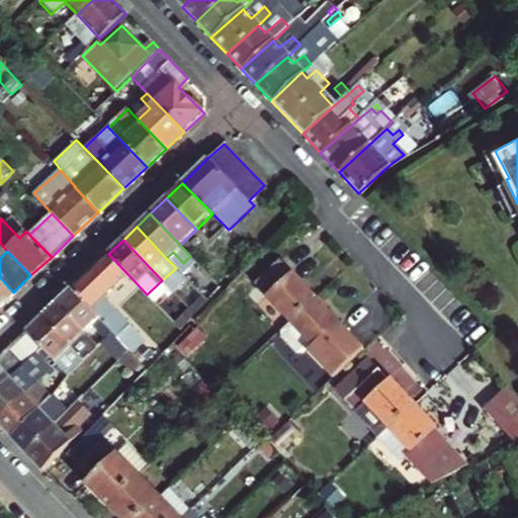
[(110,304),(134,280),(108,254),(73,287),(102,319),(117,334),(134,351),(145,340),(110,304)]
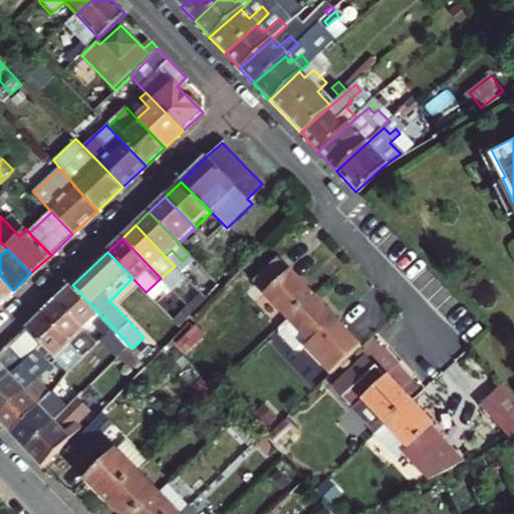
[(289,316),(314,293),(275,254),(251,277),(289,317),(289,316)]
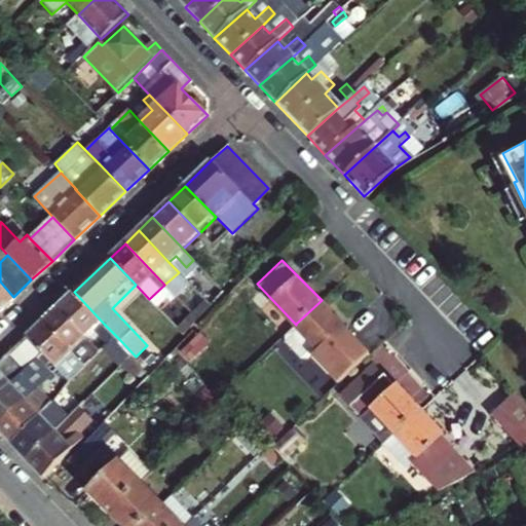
[(0,309),(13,297),(0,282),(0,309)]
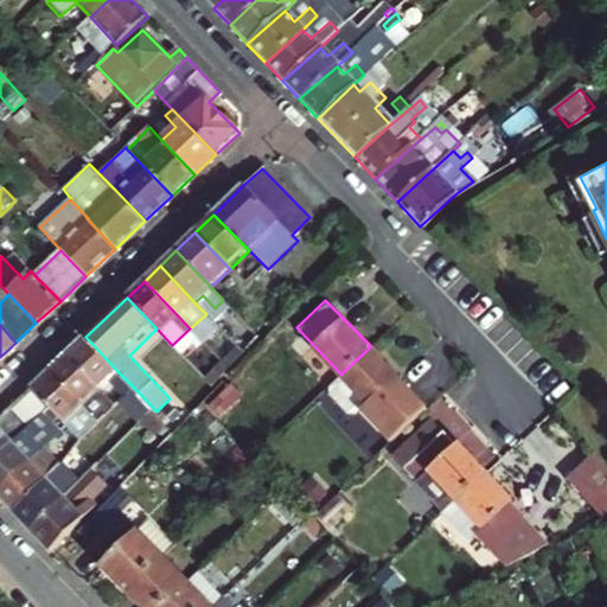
[(262,340),(253,330),(248,334),(259,344),(262,340)]
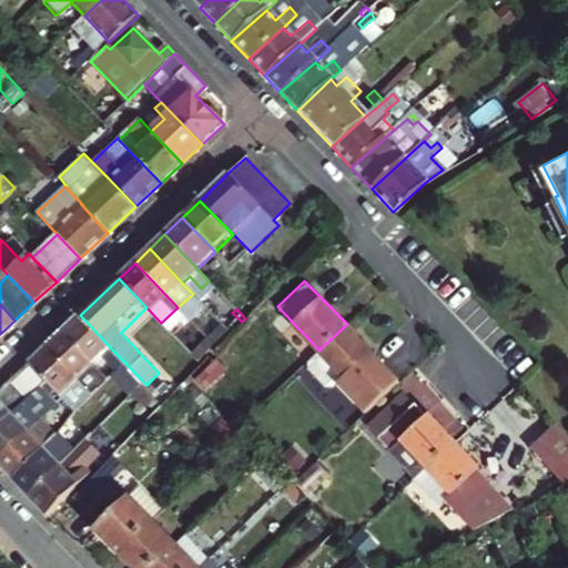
[(80,315),(63,332),(95,366),(112,350),(80,315)]
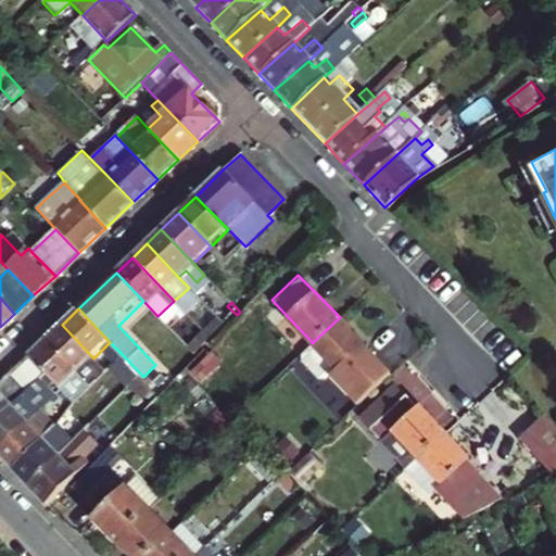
[(217,316),(202,330),(210,338),(224,324),(217,316)]
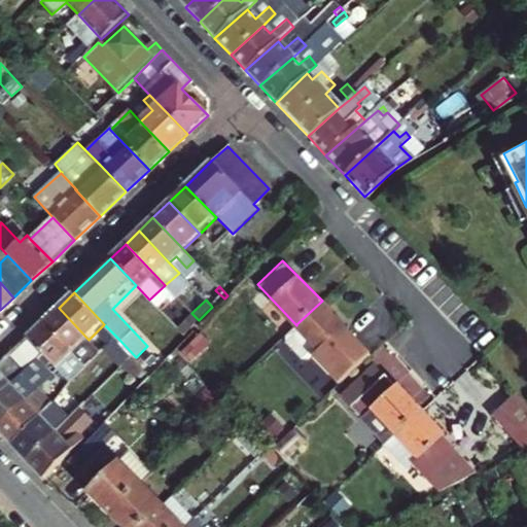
[(296,325),(282,340),(305,364),(316,354),(326,365),(343,383),(371,355),(354,338),(344,327),(345,325),(322,301),(296,324),(296,325)]
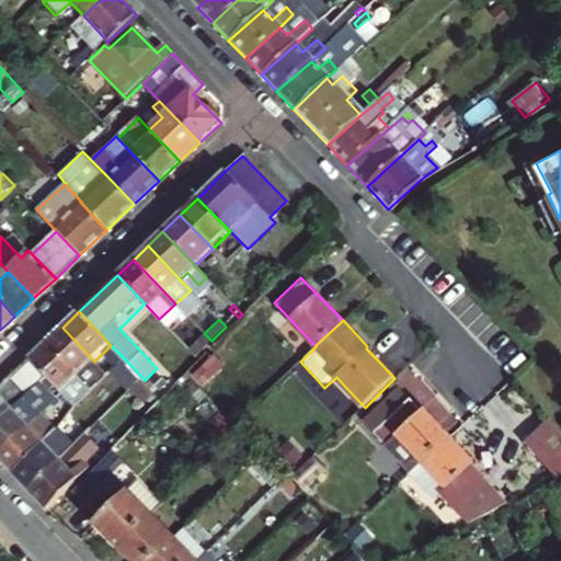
[(94,362),(63,328),(46,344),(78,377),(94,362)]
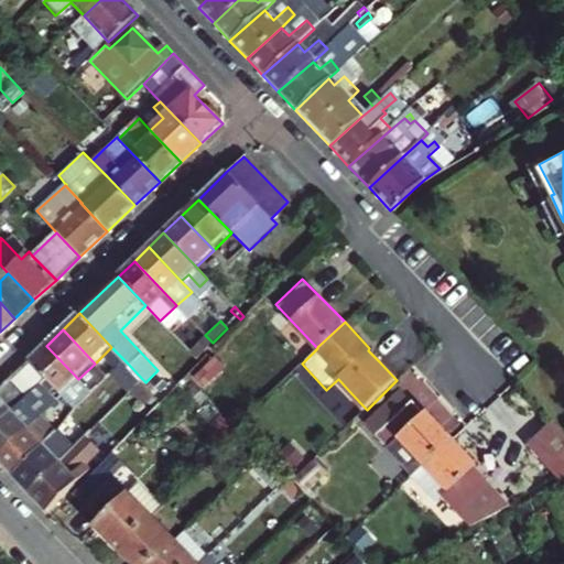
[(197,359),(213,343),(205,335),(188,350),(197,359)]
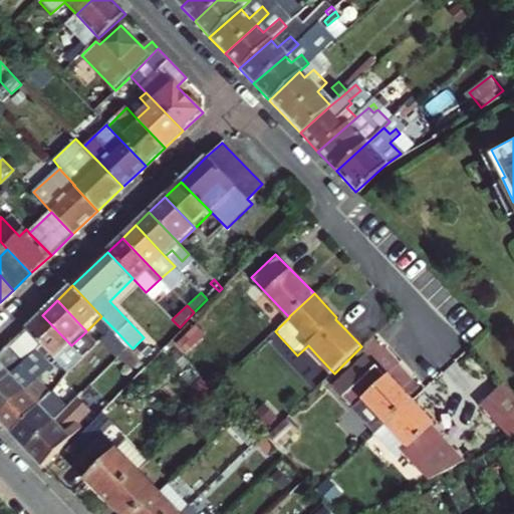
[(71,345),(42,315),(27,329),(44,346),(56,359),(71,345)]
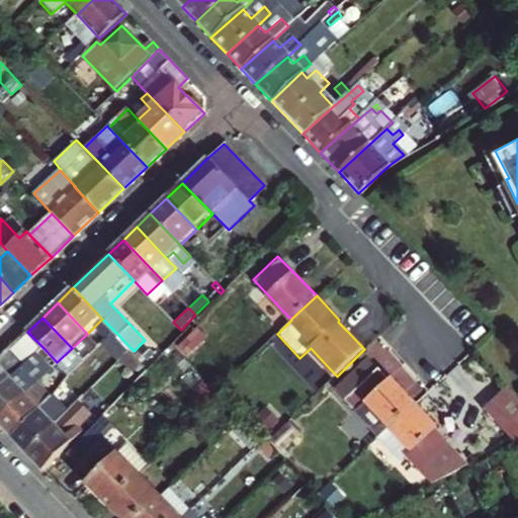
[(191,353),(205,338),(194,326),(180,341),(191,353)]
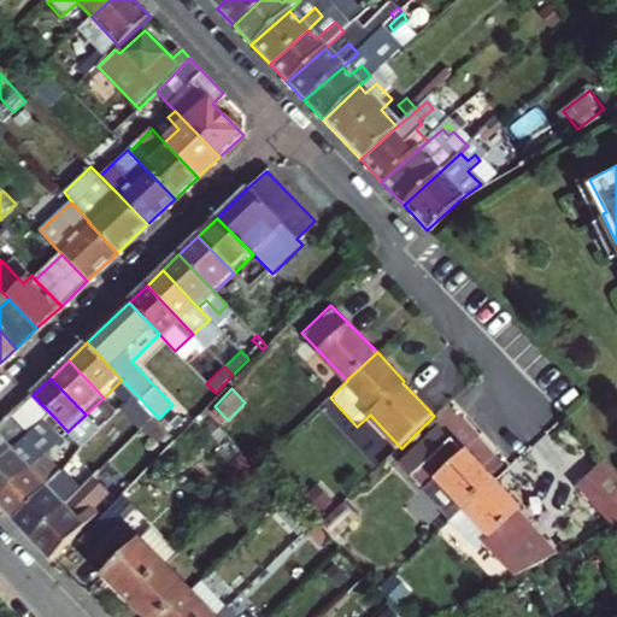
[(53,416),(33,395),(16,411),(36,433),(53,416)]
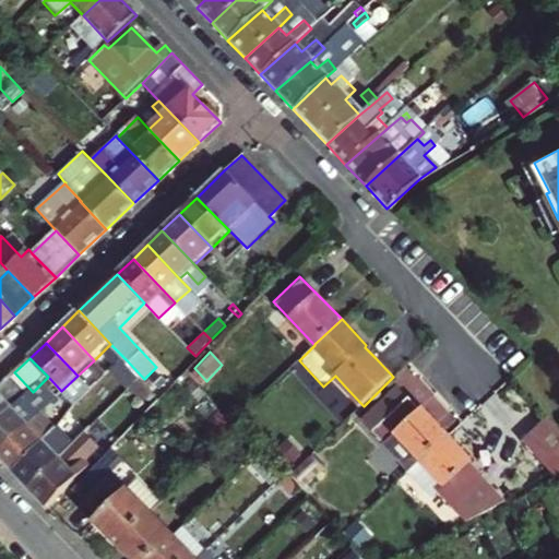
[(115,371),(109,365),(104,371),(109,377),(115,371)]
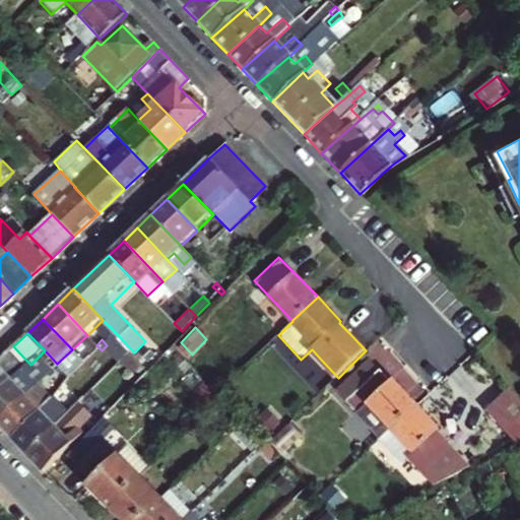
[(0,392),(12,381),(24,370),(8,351),(0,359),(0,392)]
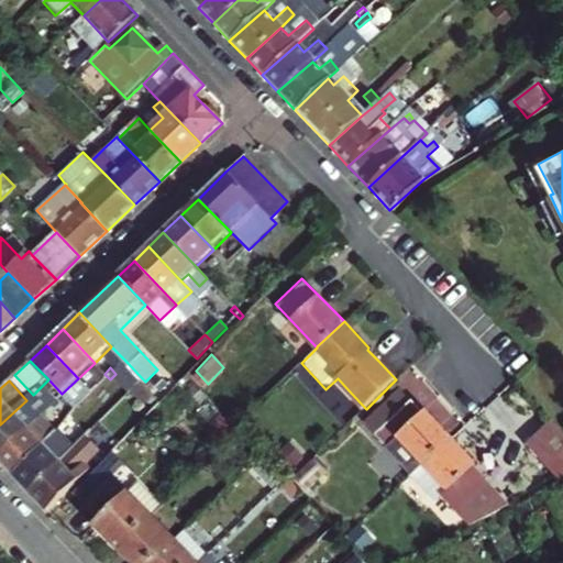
[(99,389),(94,384),(88,389),(92,395),(99,389)]
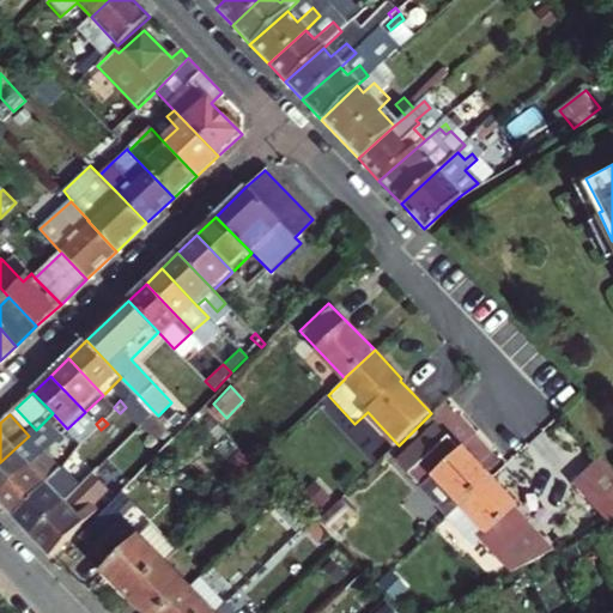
[(410,471),(445,435),(434,422),(396,457),(410,471)]
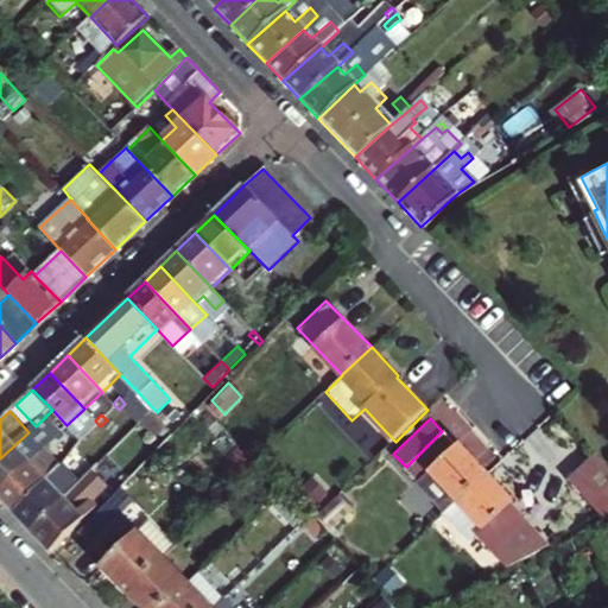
[(100,426),(95,420),(90,425),(95,431),(100,426)]
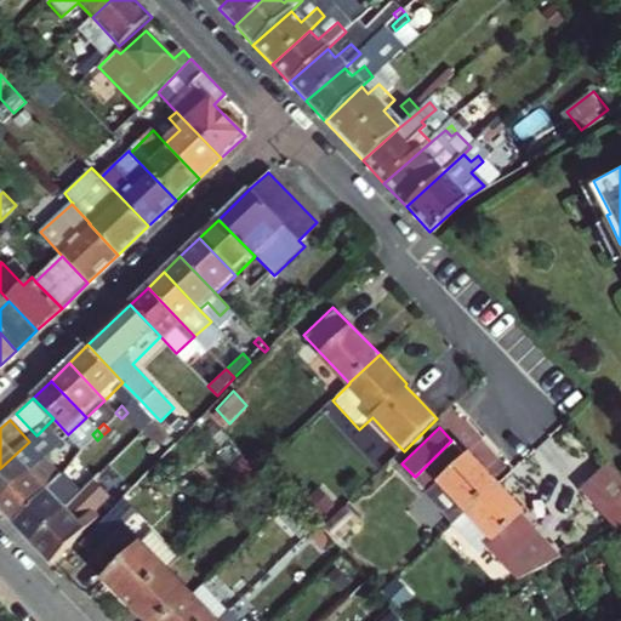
[(451,440),(415,477),(412,478),(451,519),(456,514),(463,508),(494,479),(466,451),(465,454),(451,440)]
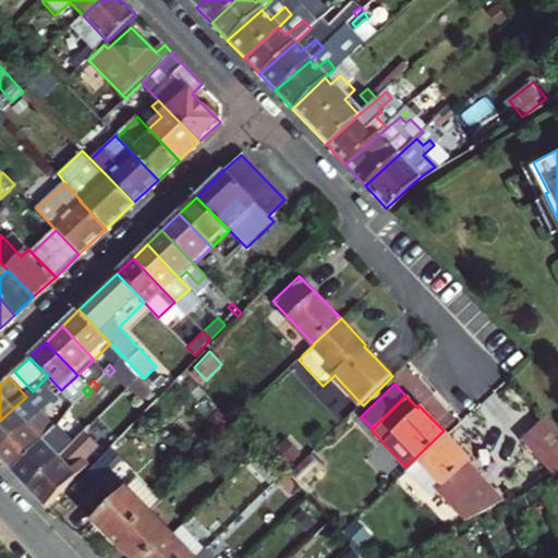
[(36,408),(23,420),(13,409),(0,421),(0,452),(28,425),(41,413),(36,408)]
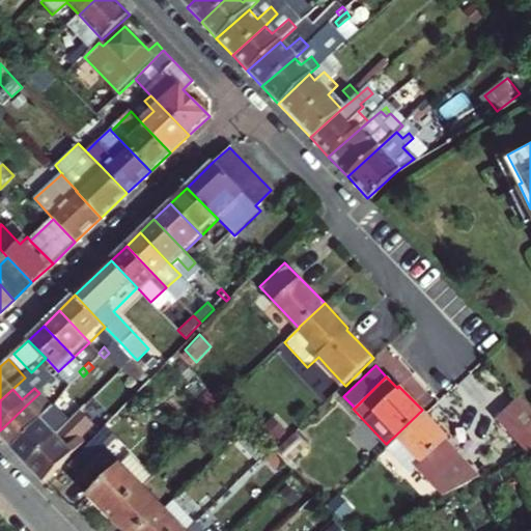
[(110,400),(103,392),(70,423),(26,465),(43,482),(48,478),(74,452),(68,446),(105,410),(103,407),(110,400)]
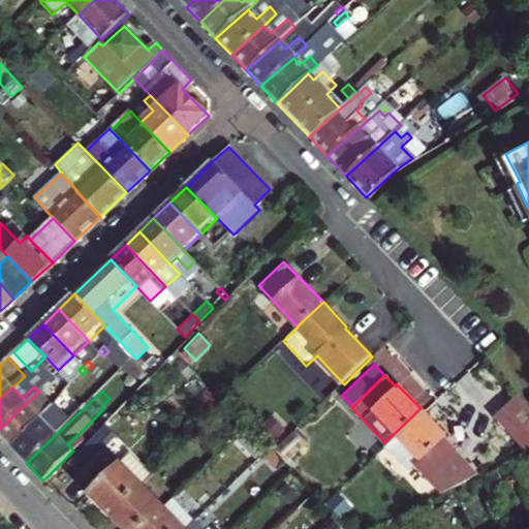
[(528,447),(528,402),(520,393),(494,416),(526,449),(528,447)]
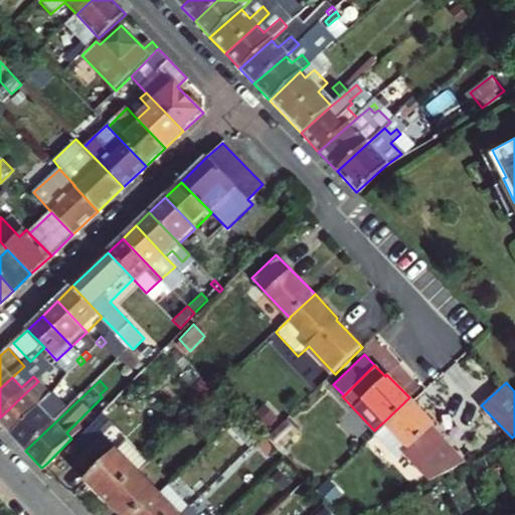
[(48,391),(36,402),(26,392),(0,417),(0,423),(10,436),(52,395),(48,391)]
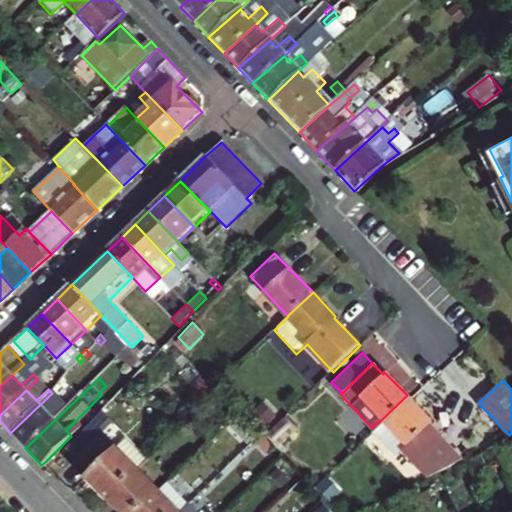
[(25,448),(67,408),(52,393),(10,433),(25,448)]
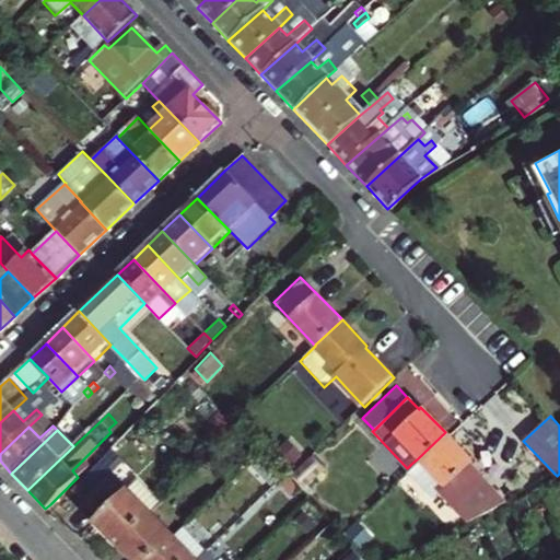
[(470,458),(445,432),(418,458),(444,485),(438,491),(465,521),(477,515),(506,501),(508,500),(469,462),(470,458)]
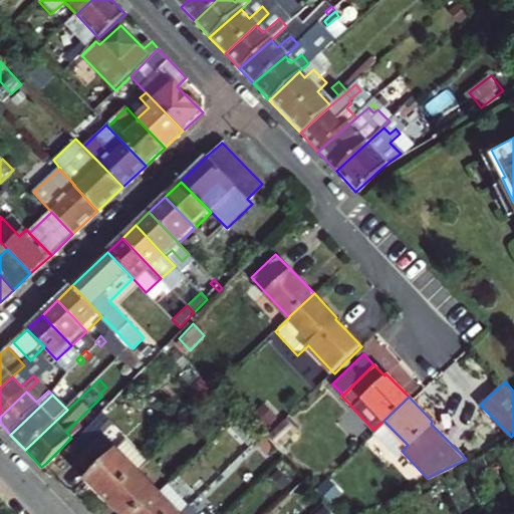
[(408,445),(383,421),(377,426),(402,451),(408,445)]
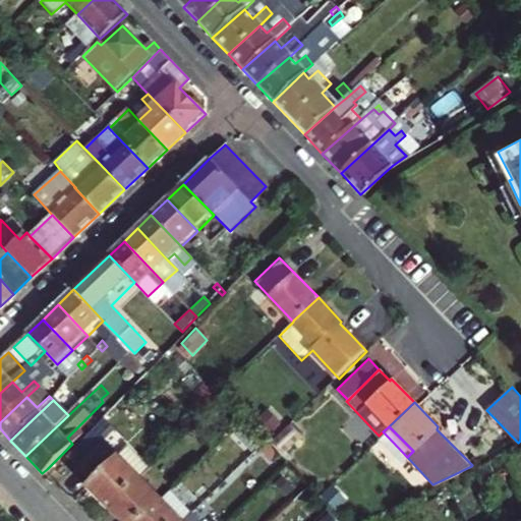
[(287,428),(271,444),(281,455),(297,440),(287,428)]
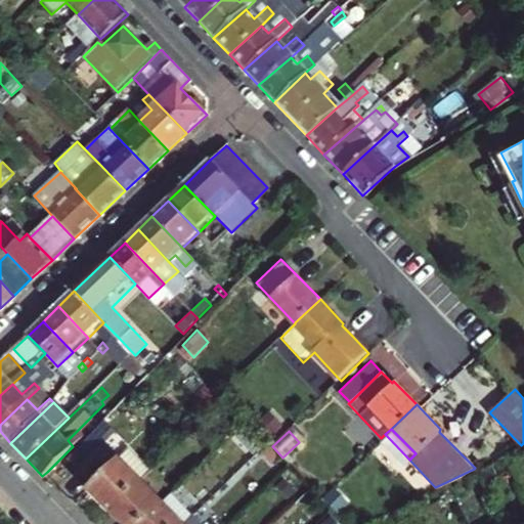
[(143,479),(154,469),(132,446),(114,465),(99,450),(81,468),(94,482),(91,486),(113,509),(143,479)]
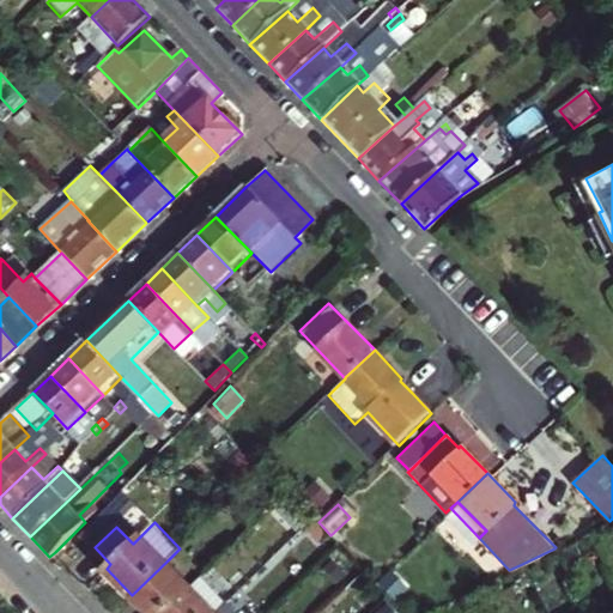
[(147,612),(167,612),(193,588),(168,560),(132,595),(147,612)]
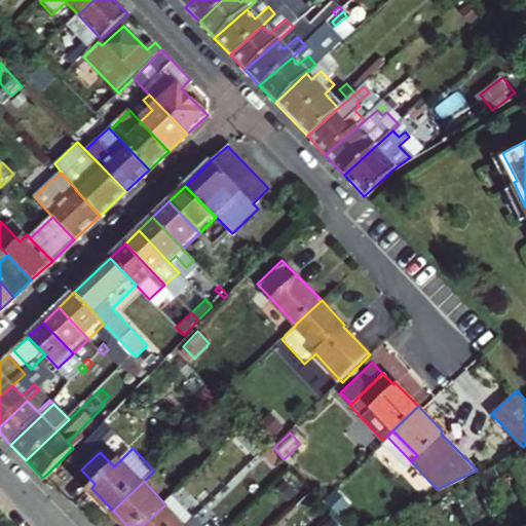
[(187,525),(165,504),(143,525),(187,525)]
